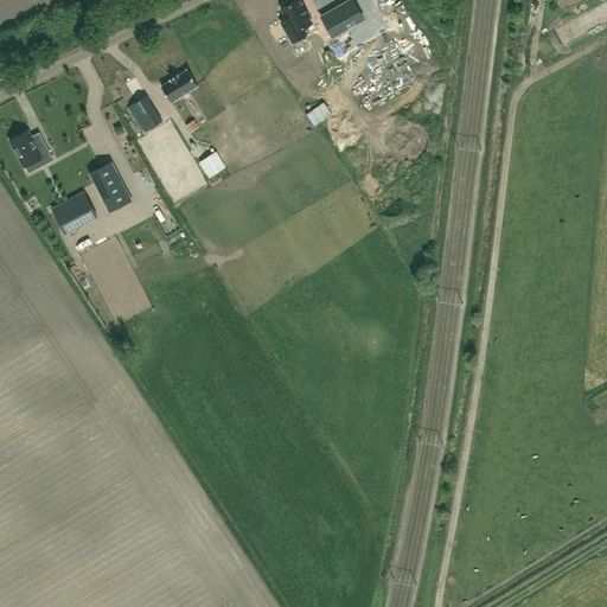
[(294,0),(289,0),(283,4),(285,6),(281,8),(287,19),(281,23),(293,43),(311,32),(307,26),(312,23),(308,16),(302,5),(302,6),(298,0),(294,0),(295,0),(294,0)]
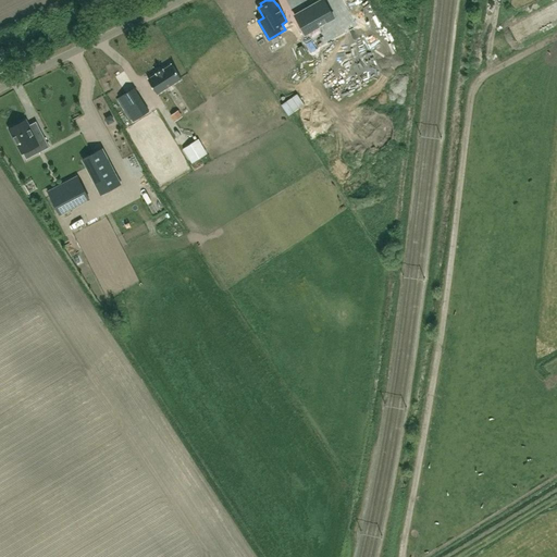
[(323,0),(320,0),(295,15),(306,35),(334,19),(323,0)]
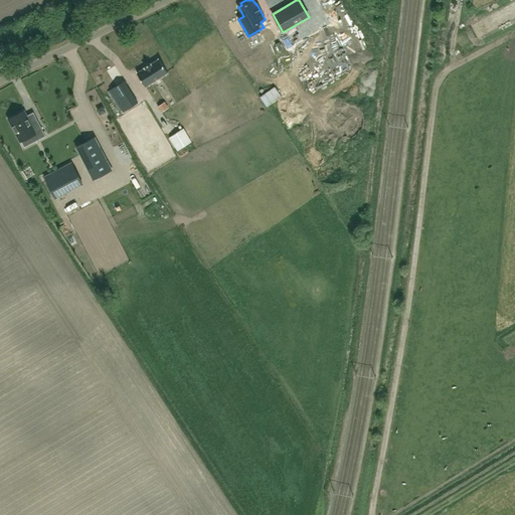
[(130,124),(219,77),(209,57),(137,95),(141,105),(125,113),(130,124)]
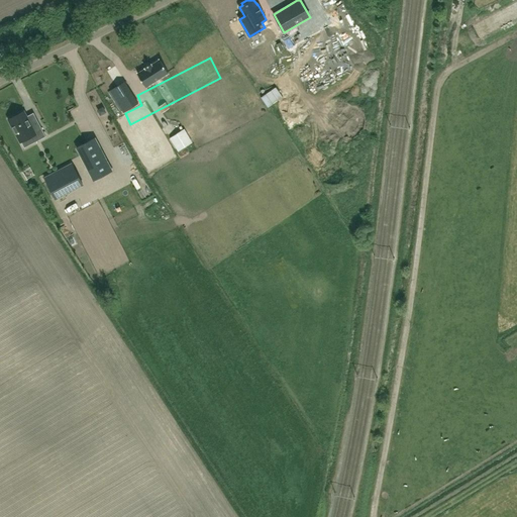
[(145,69),(137,74),(145,87),(168,73),(160,60),(151,65),(150,64),(144,68),(145,69)]
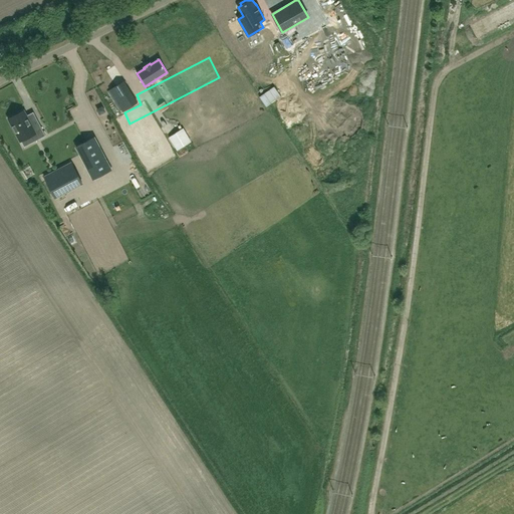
[(123,81),(109,90),(123,111),(138,102),(123,81)]
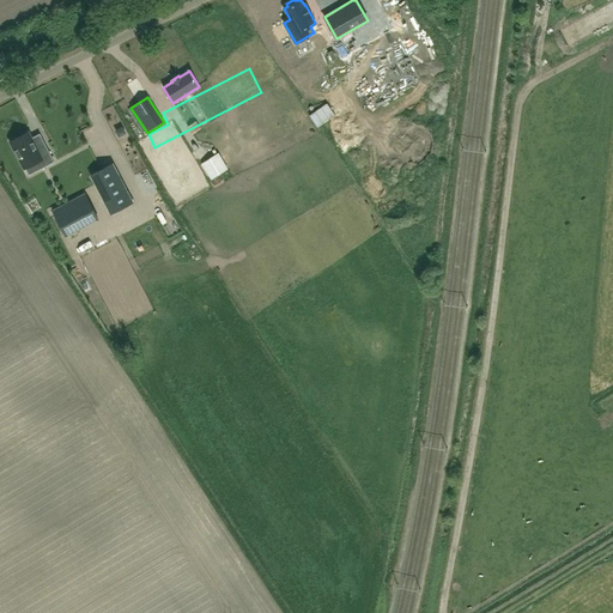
[(11,137),(31,123),(25,114),(4,126),(11,137)]
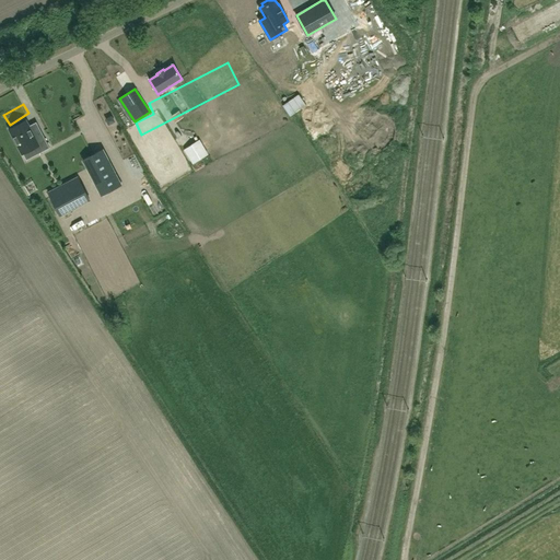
[(25,121),(10,129),(22,153),(34,148),(37,154),(49,148),(42,131),(33,136),(25,121)]
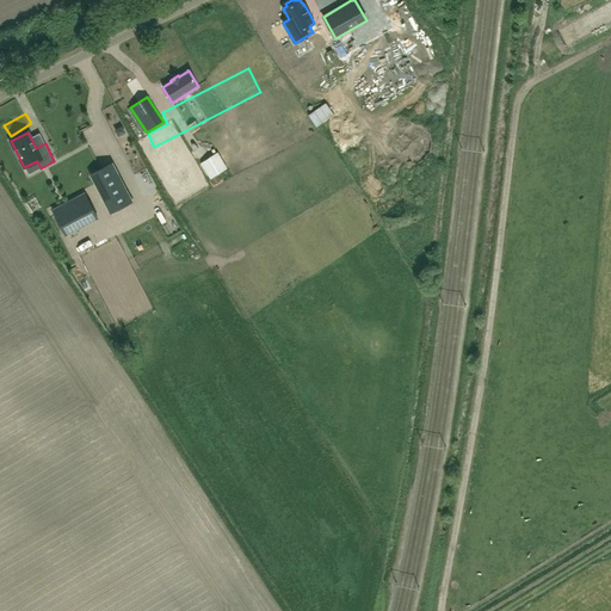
[(112,164),(91,174),(111,213),(131,202),(112,164)]
